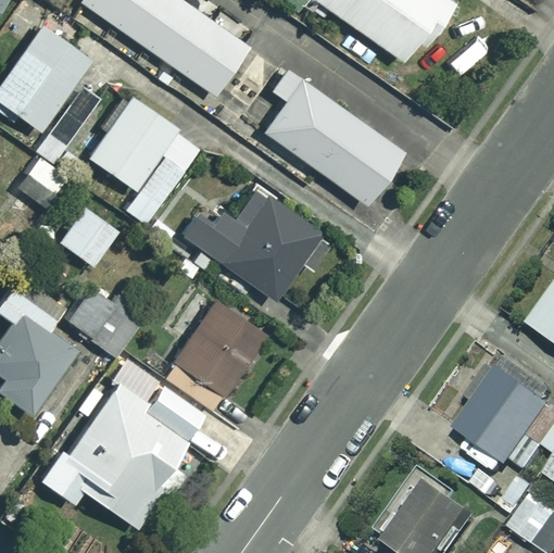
[(85,0),(83,3),(217,97),(251,48),(242,41),(249,33),(201,0),(85,0)]
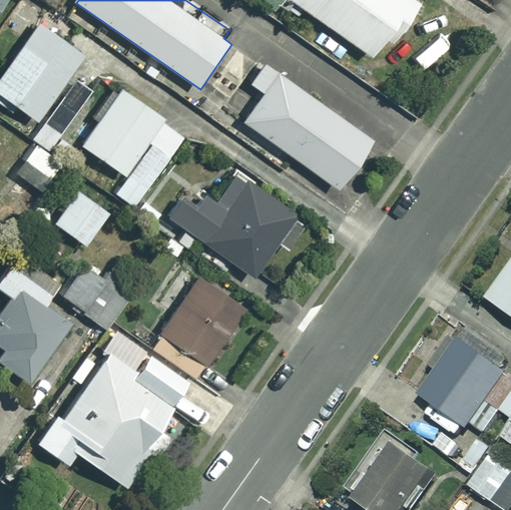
[(261,0),(281,13),(289,0),(261,0)]
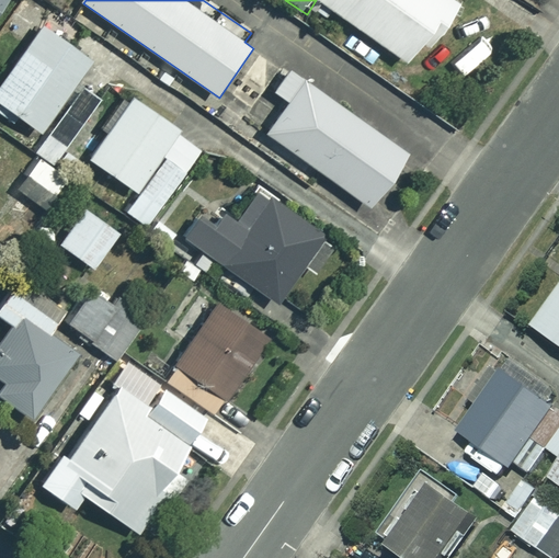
[(317,0),(412,66),(455,3),(451,0),(317,0)]
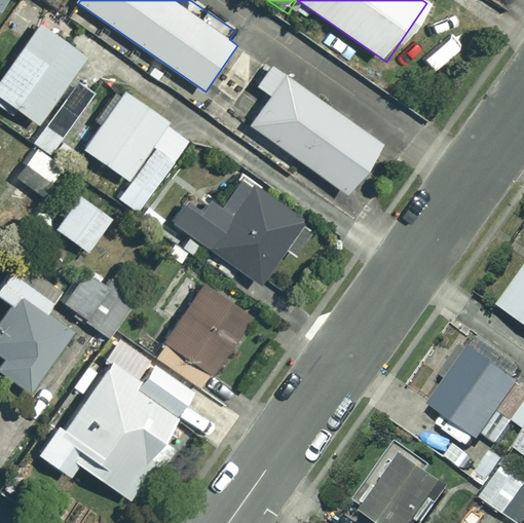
[(0,82),(0,97),(39,125),(88,58),(92,61),(103,45),(86,33),(75,49),(41,25),(0,82)]
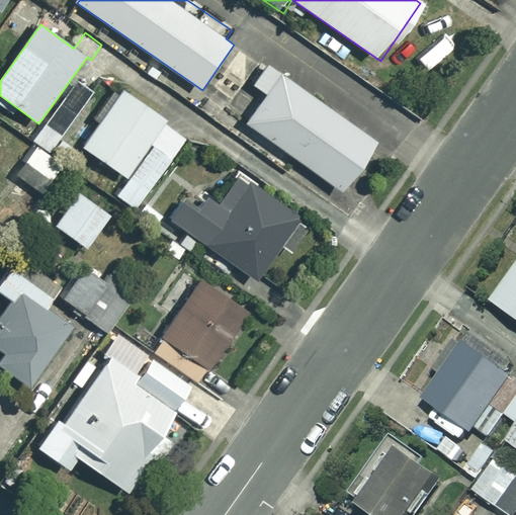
[(378,143),(269,64),(254,85),(268,94),(247,123),(343,192),(378,143)]
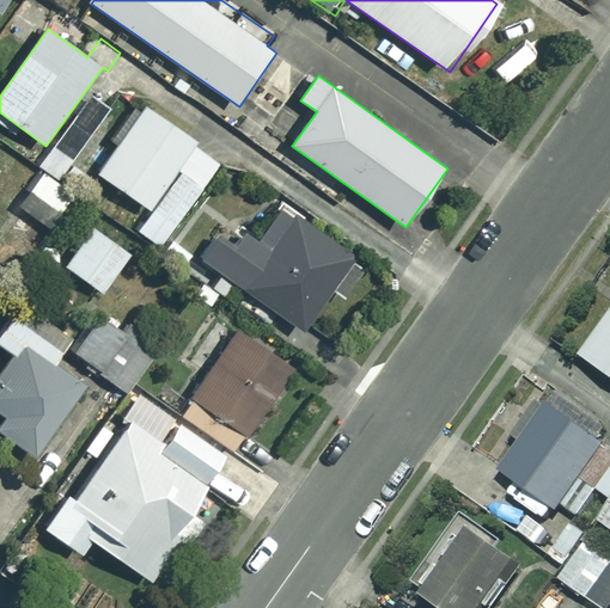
[(72,164),(111,106),(92,93),(42,165),(48,169),(31,191),(63,214),(90,176),(72,164)]
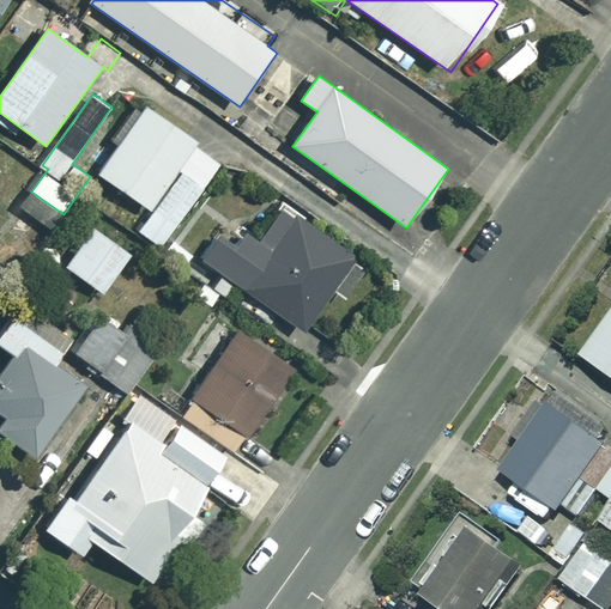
[(223,162),(146,108),(98,175),(153,213),(139,232),(162,249),(223,162)]
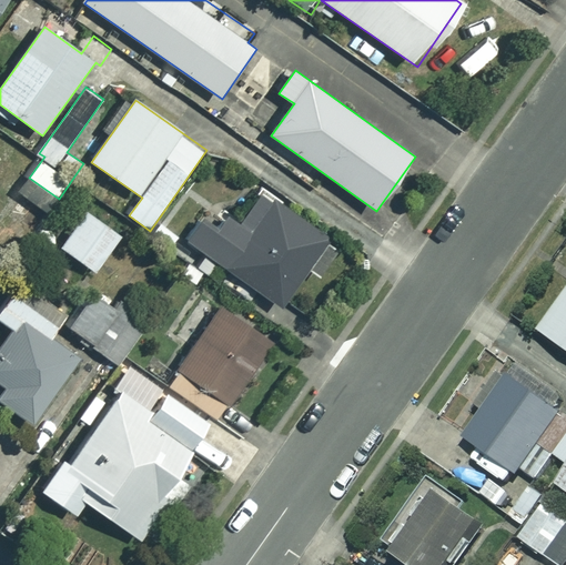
[(215,202),(188,241),(204,253),(194,268),(210,279),(220,264),(280,308),(330,238),(263,190),(241,221),(215,202)]
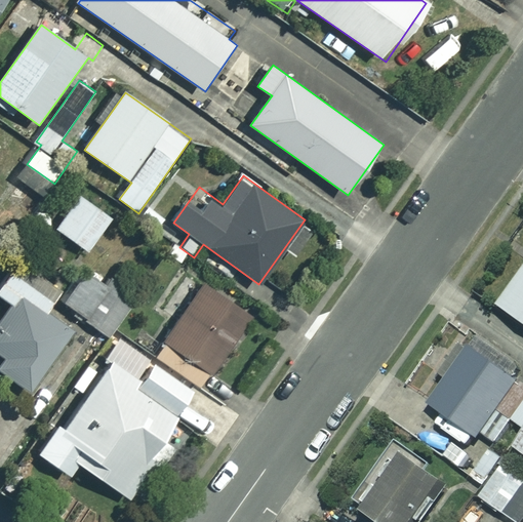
[(113,218),(81,196),(57,230),(89,251),(113,218)]
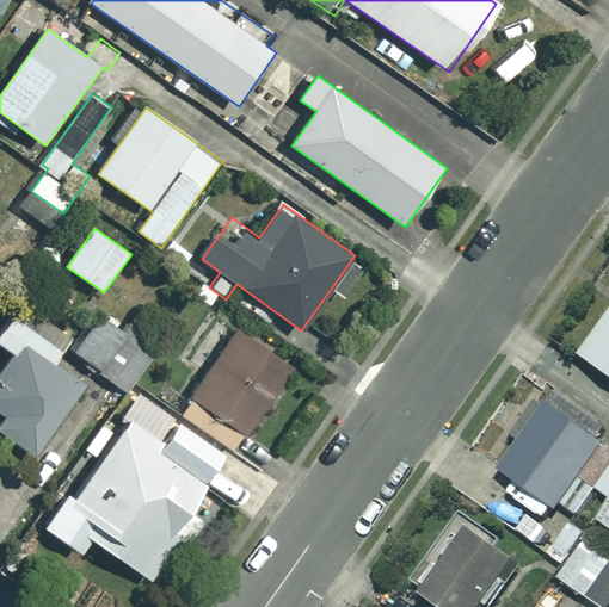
[(74,336),(23,304),(0,339),(0,344),(16,354),(0,377),(0,412),(7,416),(0,427),(0,433),(37,457),(86,379),(59,361),(74,336)]
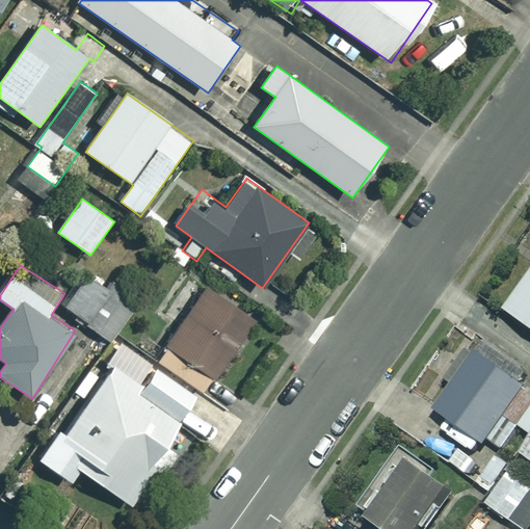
[(137,310),(93,273),(65,306),(110,343),(137,310)]
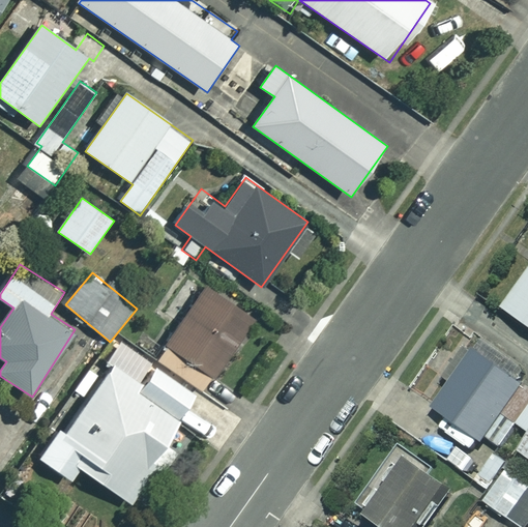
[(256,321),(207,288),(157,360),(206,393),(256,321)]
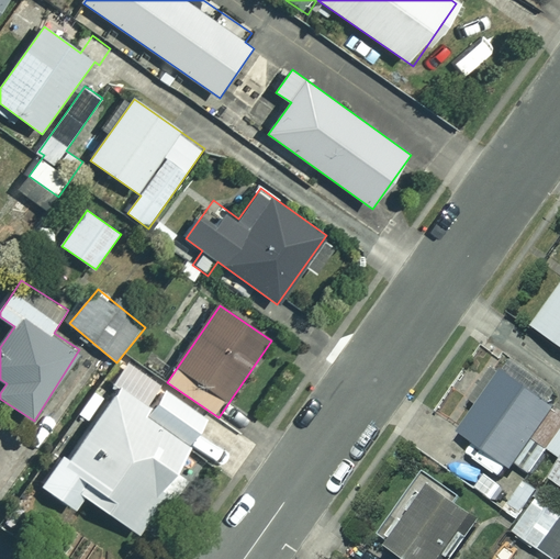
[(559,306),(542,332),(559,344),(559,306)]
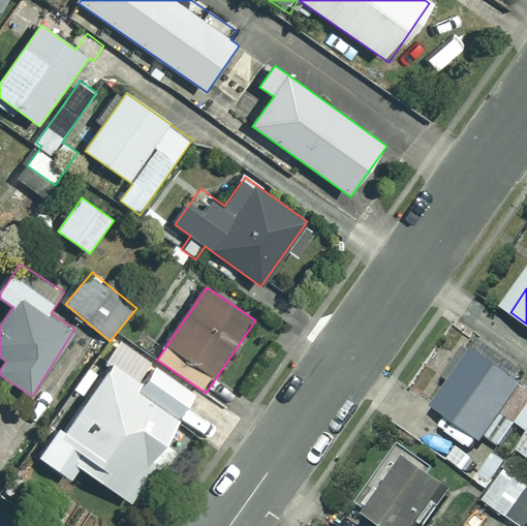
[(149,365),(118,343),(103,364),(109,368),(83,403),(56,442),(75,456),(69,466),(127,506),(152,471),(160,476),(175,455),(161,445),(176,424),(133,394),(138,385),(135,384),(149,365)]
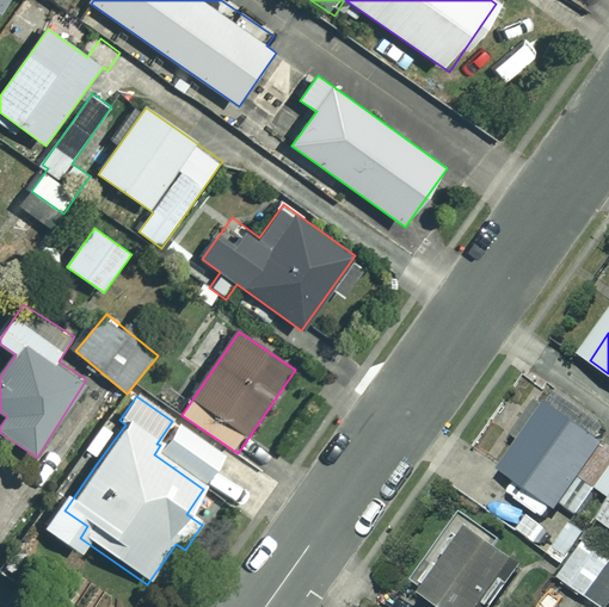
[(571,511),(589,522),(607,495),(589,484),(608,454),(608,441),(548,401),(522,441),(529,446),(509,476),(568,515),(571,511)]
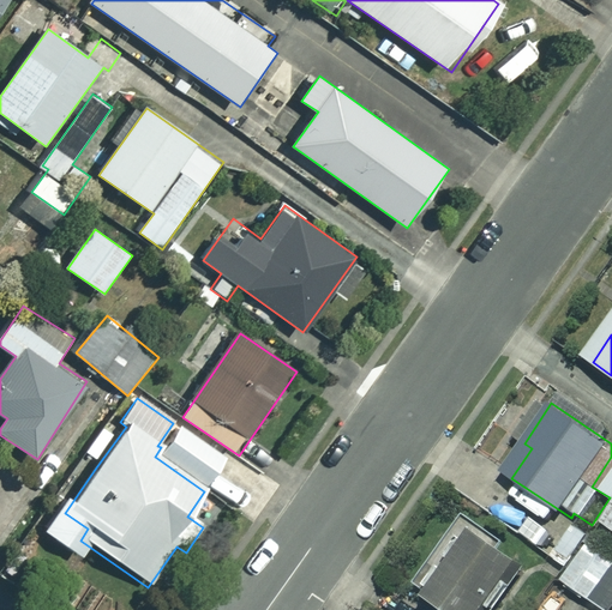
[(157,457),(203,489),(223,460),(177,428),(157,457)]
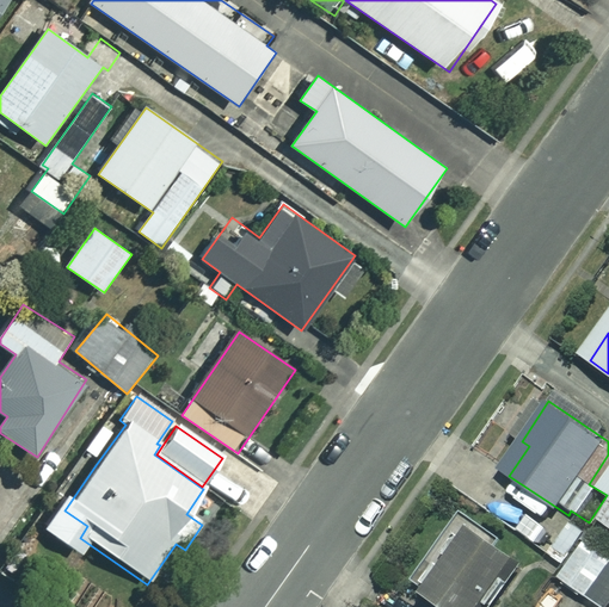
[(506,606),(534,571),(472,525),(423,589),(447,606),(506,606)]
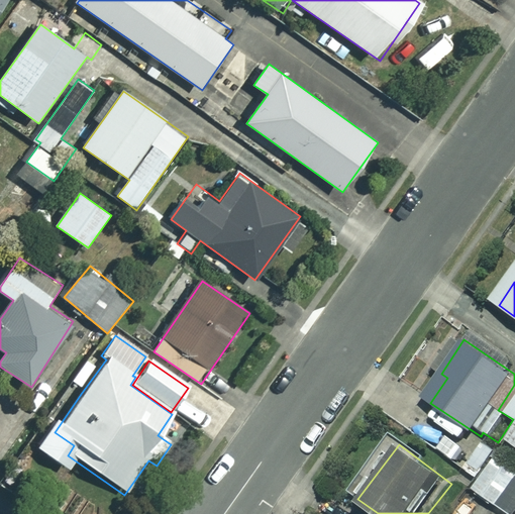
[(514,467),(490,448),(483,458),(475,453),(461,472),(470,478),(465,484),(507,513),(514,513),(514,467)]
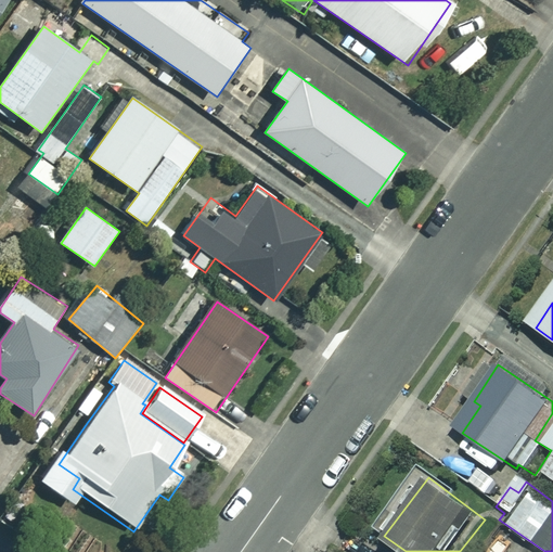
All buildings are outlined.
